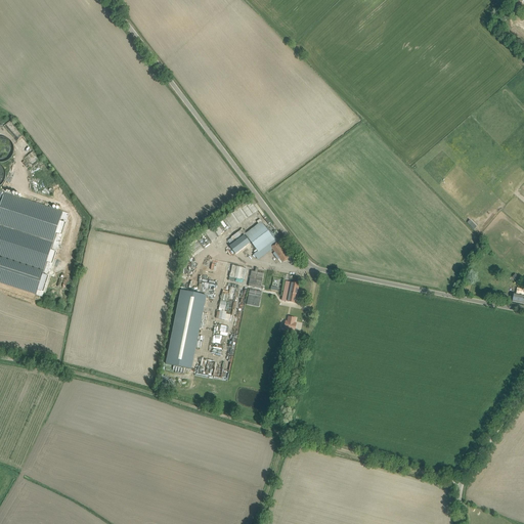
[(12,153),(12,149),(12,147),(12,145),(11,143),(9,142),(8,140),(6,139),(4,138),(2,138),(0,137),(0,161),(1,162),(4,161),(6,161),(8,160),(9,158),(11,157),(12,155),(12,153)]
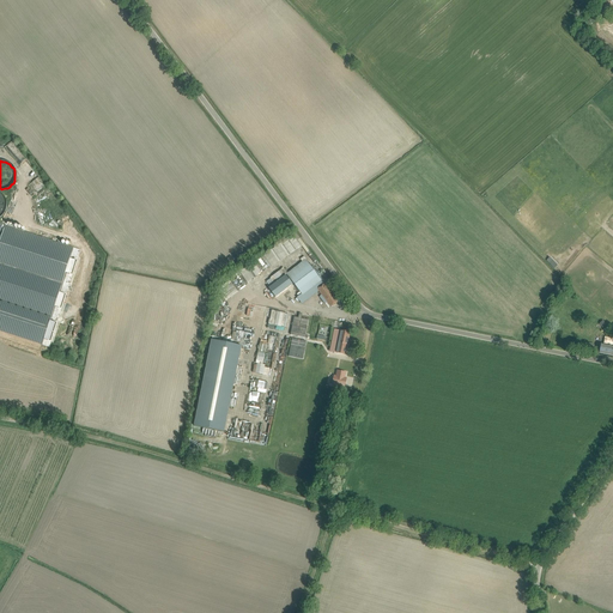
[(80,250),(0,223),(0,331),(49,347),(80,250)]
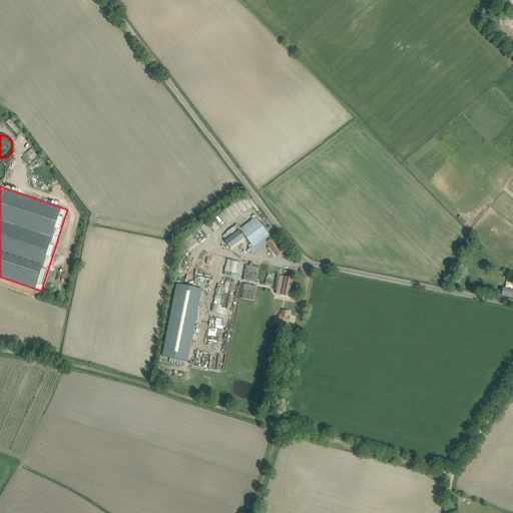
[(238,213),(250,206),(245,197),(233,204),(238,213)]
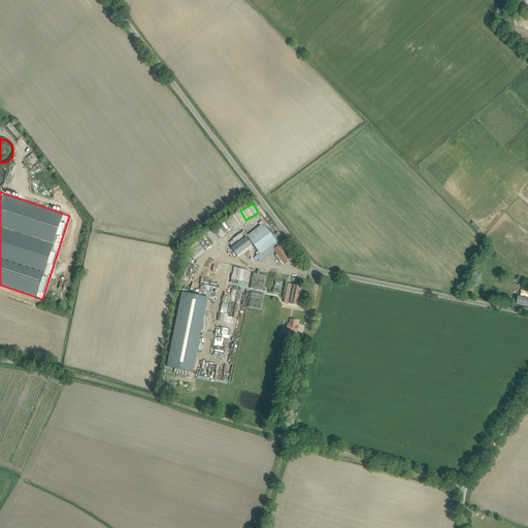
[(255,206),(259,212),(236,229),(240,234),(246,229),(249,232),(267,219),(257,204),(255,206)]
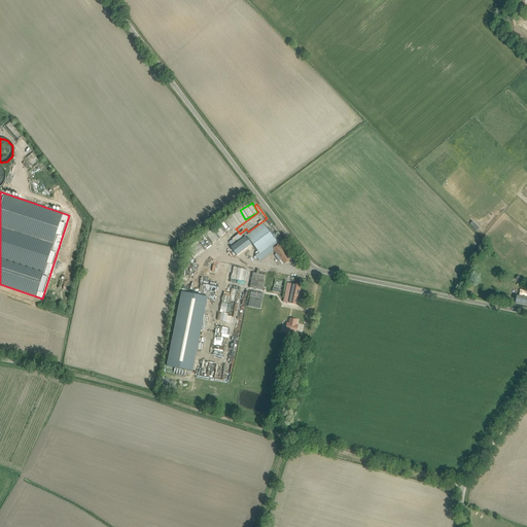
[(239,224),(245,220),(240,211),(233,215),(239,224)]
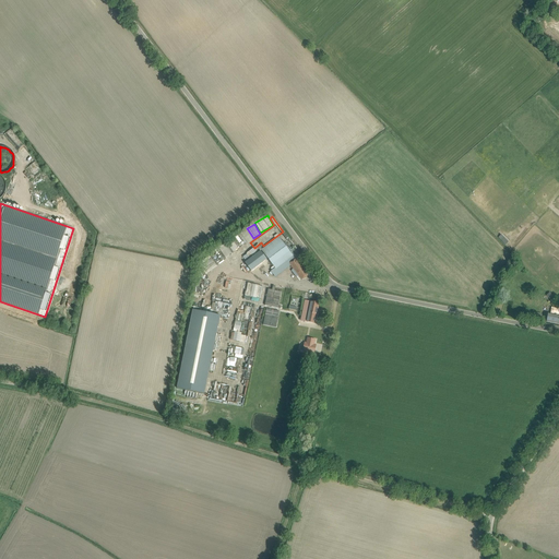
[(246,244),(252,239),(247,230),(240,234),(246,244)]
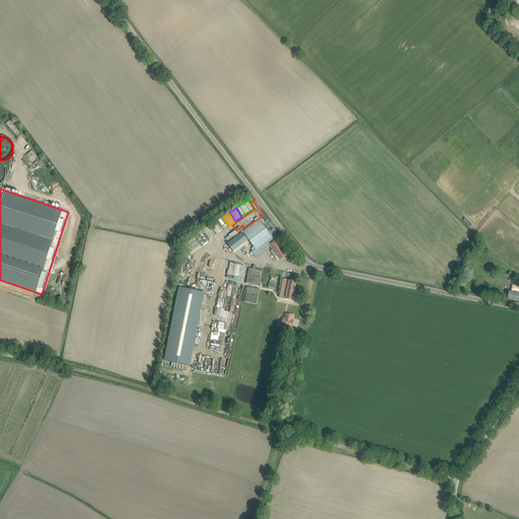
[(286,255),(258,220),(243,232),(255,248),(251,251),(255,257),(270,246),(280,261),(286,255)]
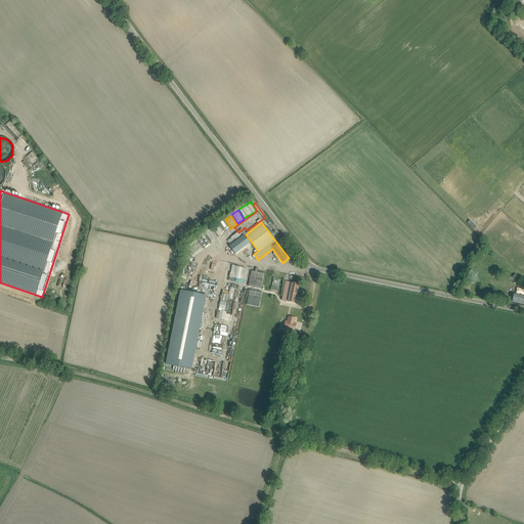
[(218,235),(223,232),(218,225),(213,228),(218,235)]
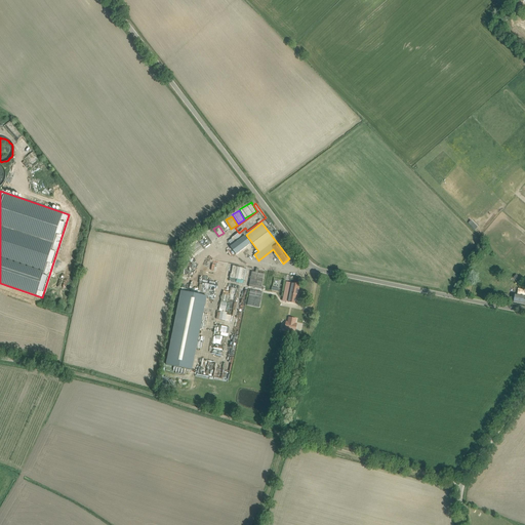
[(210,242),(216,238),(211,231),(205,235),(210,242)]
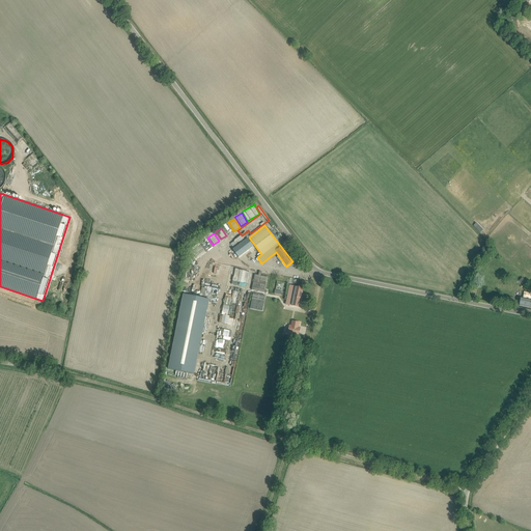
[(253,246),(248,238),(232,249),(239,257),(253,246)]
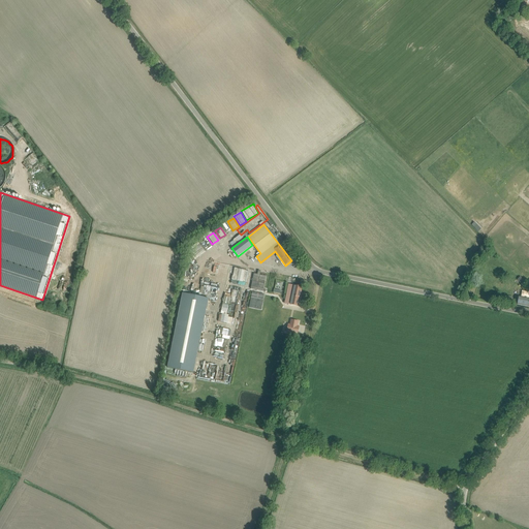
[(206,252),(197,242),(188,250),(189,252),(187,254),(192,261),(206,252)]
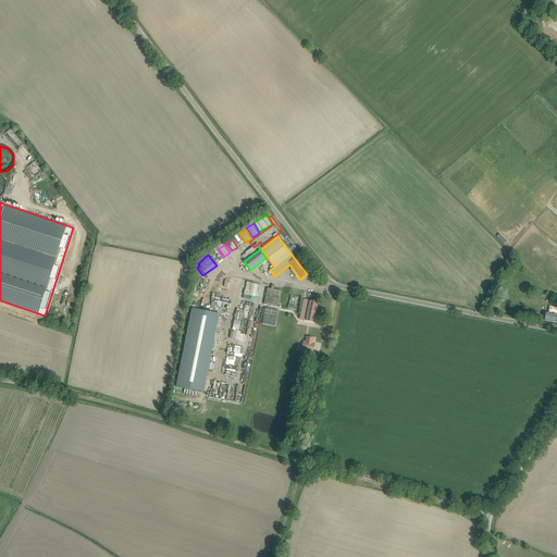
[(219,285),(239,289),(240,283),(220,279),(219,285)]
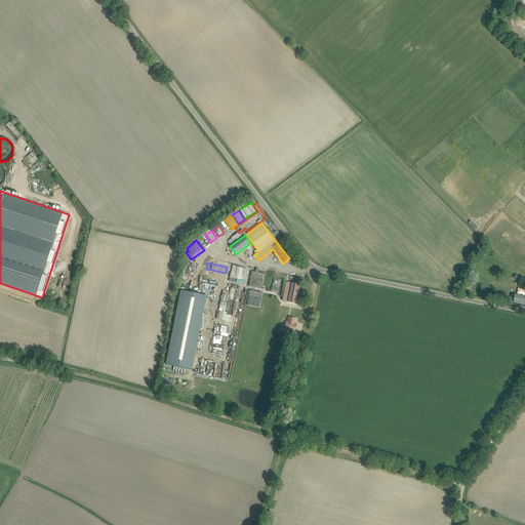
[(299,285),(286,283),(283,300),(295,304),(299,285)]
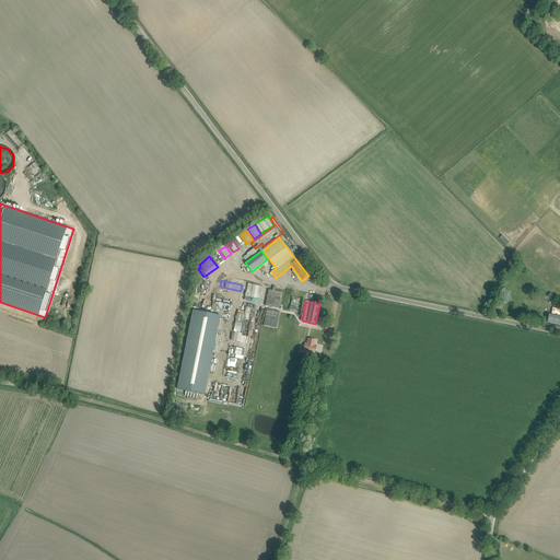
[(205,395),(221,316),(194,311),(177,389),(205,395)]
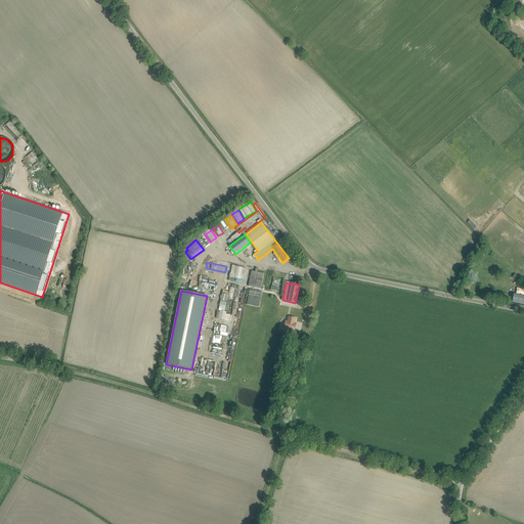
[(523,295),(514,294),(512,302),(523,303),(523,295)]
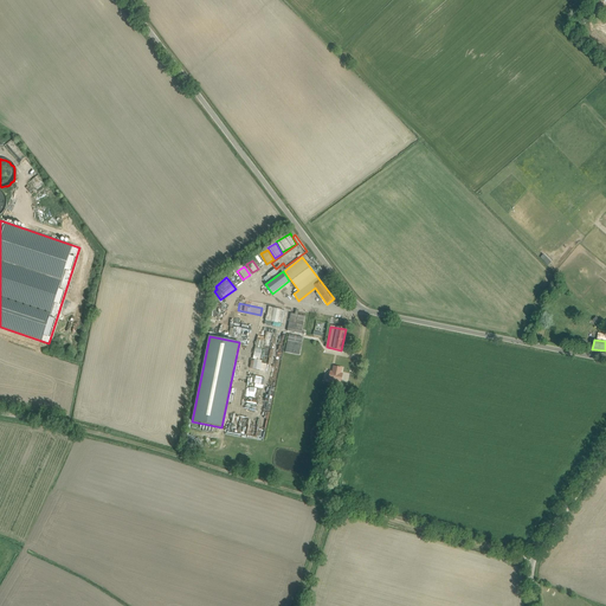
[(265,374),(270,349),(263,347),(260,358),(256,356),(252,371),(265,374)]
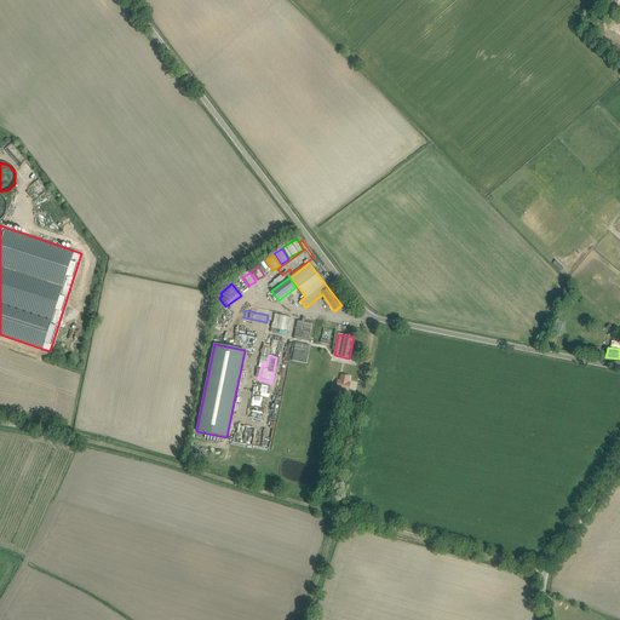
[(338,380),(337,389),(349,391),(350,383),(348,383),(349,377),(342,375),(340,380),(338,380)]
